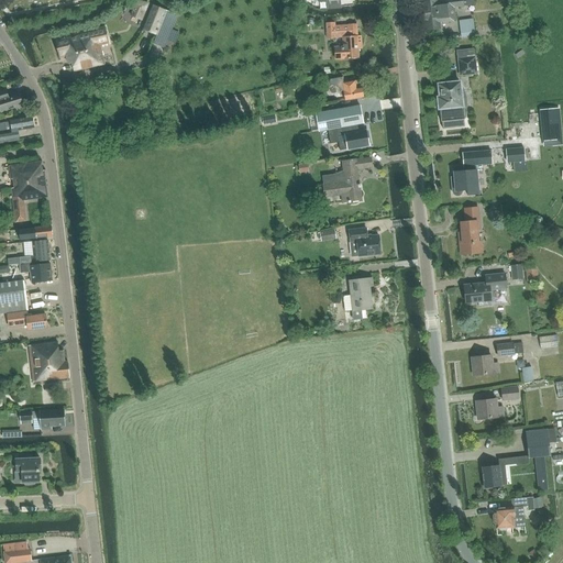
[(426,30),(441,29),(441,25),(450,24),(449,23),(456,22),(455,8),(464,7),(474,6),(473,0),(421,0),(423,8),(422,9),(423,20),(424,20),(426,30)]
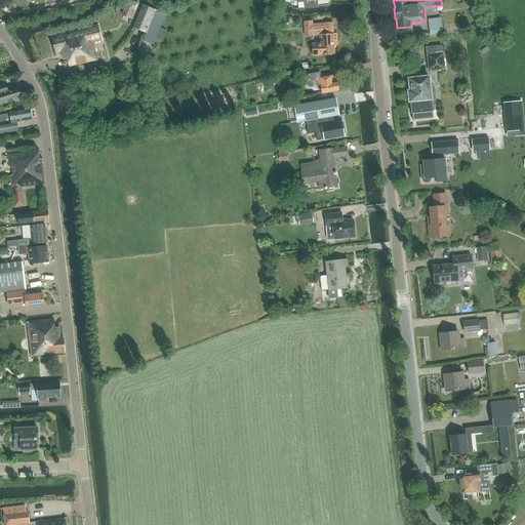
[(139,2),(126,1),(124,8),(124,10),(127,13),(130,14),(133,13),(135,11),(139,2)]
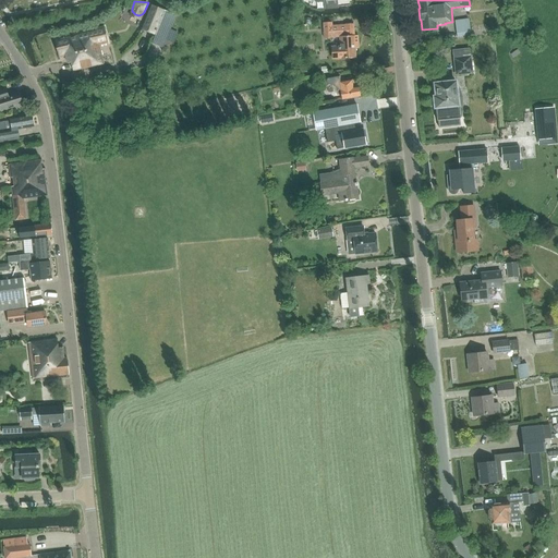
[(173,14),(150,4),(141,28),(164,38),(173,14)]
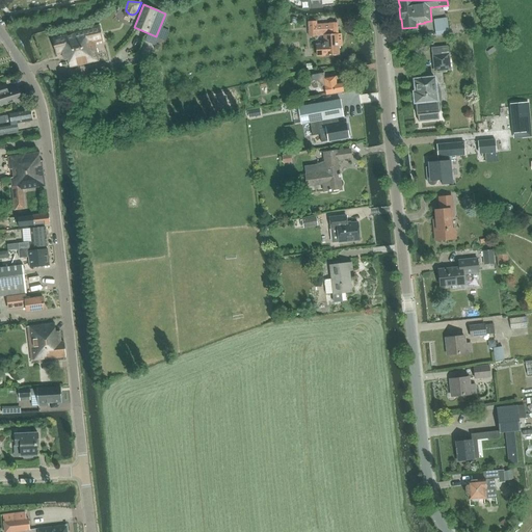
[(445,12),(434,14),(436,27),(447,25),(445,12)]
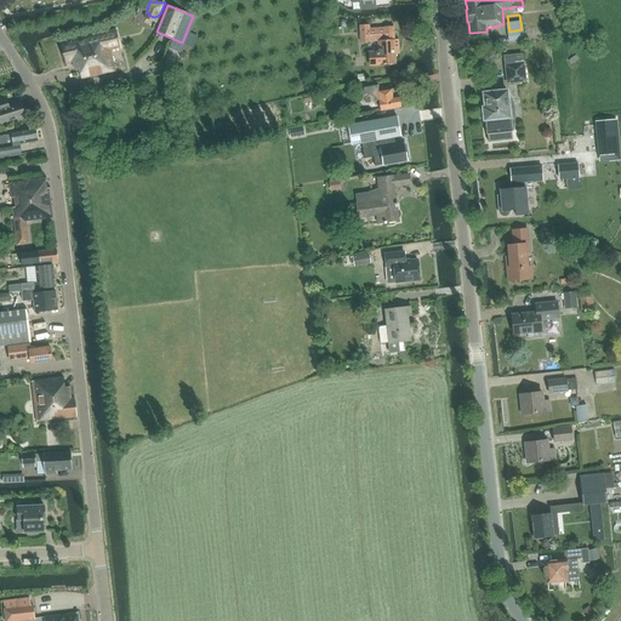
[(399,55),(398,39),(396,39),(394,27),(383,27),(370,28),(370,24),(359,26),(360,43),(377,43),(377,47),(377,53),(369,55),(369,67),(397,64),(396,55),(399,55)]
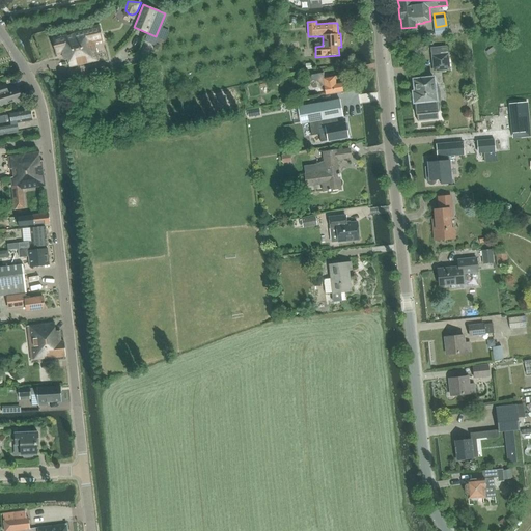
[(61,54),(64,61),(67,61),(70,68),(100,60),(95,44),(103,42),(99,26),(50,37),(55,55),(61,54)]
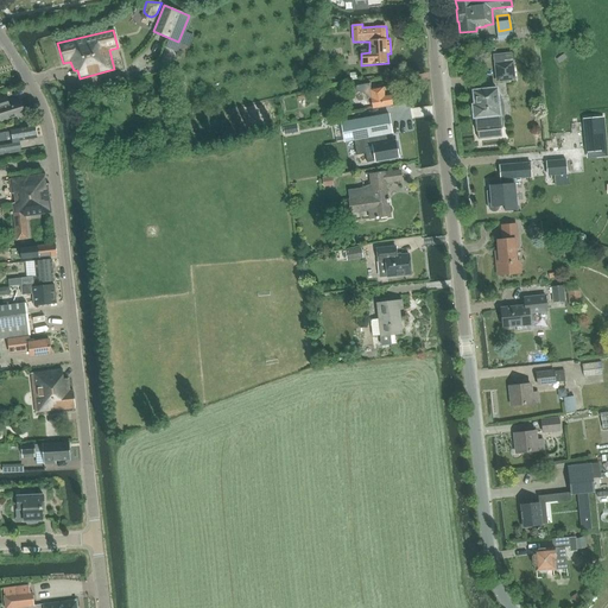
[(512,31),(496,33),(498,40),(513,39),(512,31)]
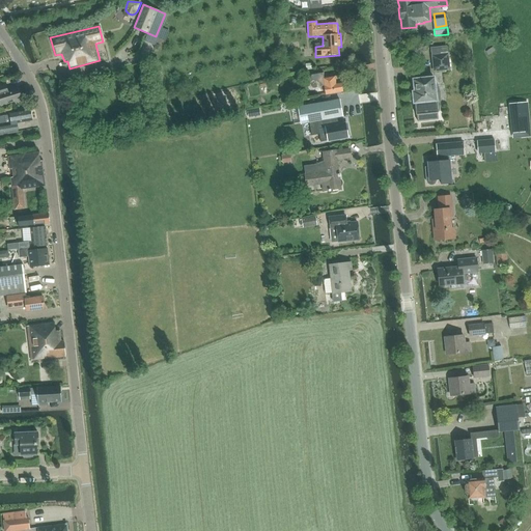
[(434,56),(435,73),(450,71),(449,55),(434,56)]
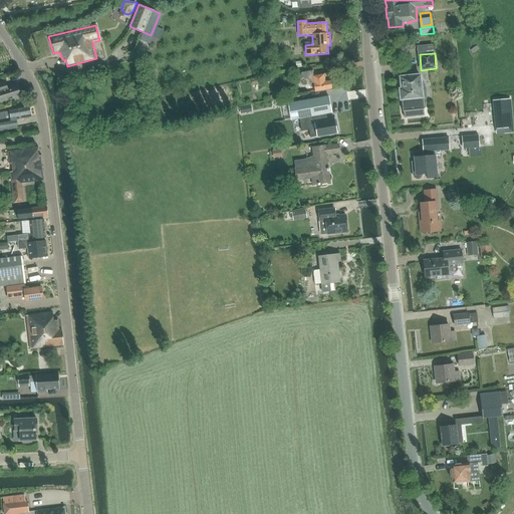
[(301,72),(302,78),(301,79),(301,81),(301,82),(301,83),(302,84),(303,85),(305,85),(306,85),(307,84),(313,83),(314,92),(331,88),(330,79),(330,77),(328,74),(324,74),(324,72),(312,75),(312,70),(301,72)]
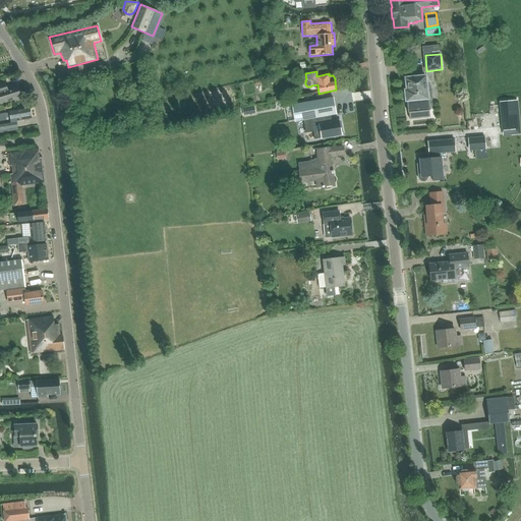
[(408,113),(409,113),(430,111),(429,109),(431,109),(432,102),(432,95),(430,88),(428,80),(427,78),(427,75),(405,77),(407,90),(405,90),(406,101),(407,101),(408,113)]
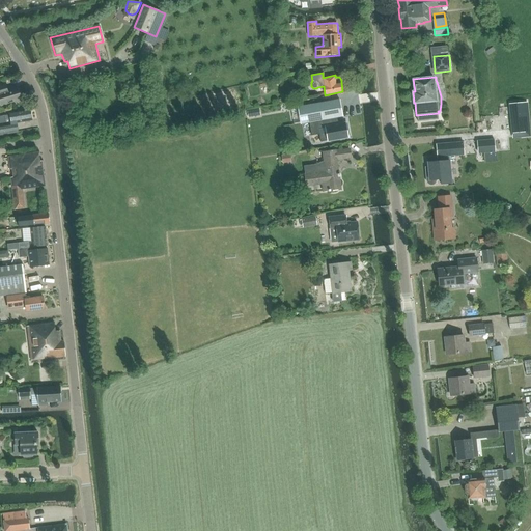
[(3,84),(0,84),(0,102),(1,107),(5,106),(22,101),(17,86),(5,90),(3,84)]
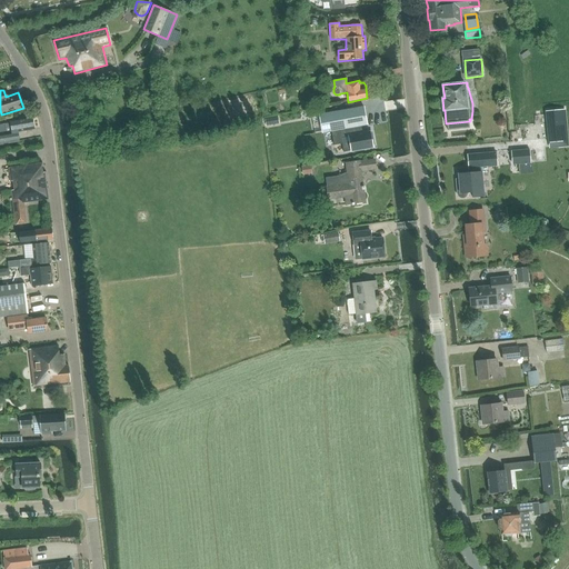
[(320,116),(312,117),(315,132),(322,131),(322,132),(331,131),(361,126),(367,125),(363,107),(320,115),(320,116)]
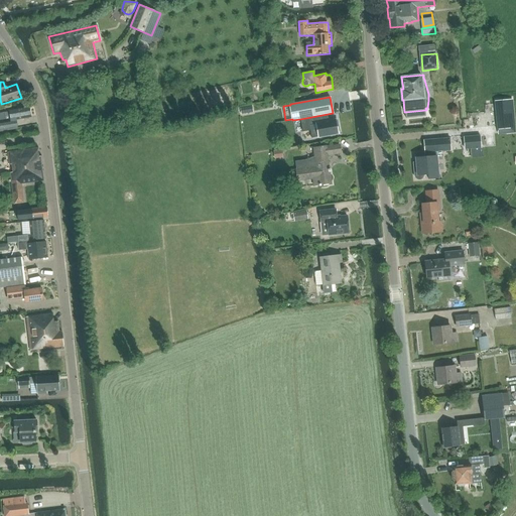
[(512,100),(496,102),(498,129),(505,129),(506,133),(515,132),(512,100)]
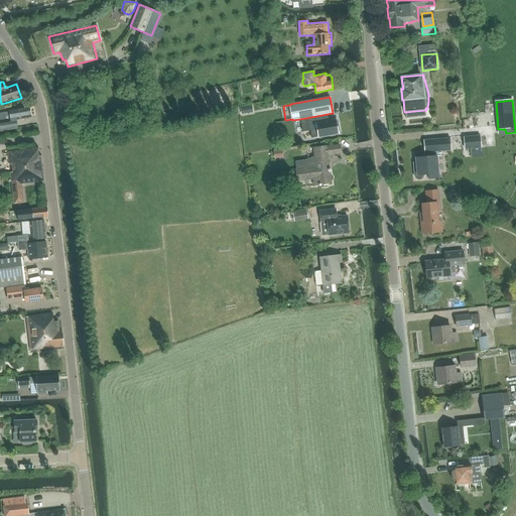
[(0,131),(18,128),(16,120),(31,117),(29,105),(8,109),(9,112),(0,113),(0,131)]
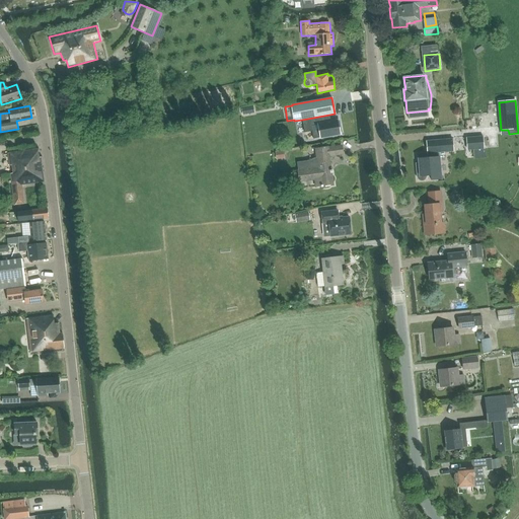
[(479,119),(479,107),(471,107),(470,119),(479,119)]
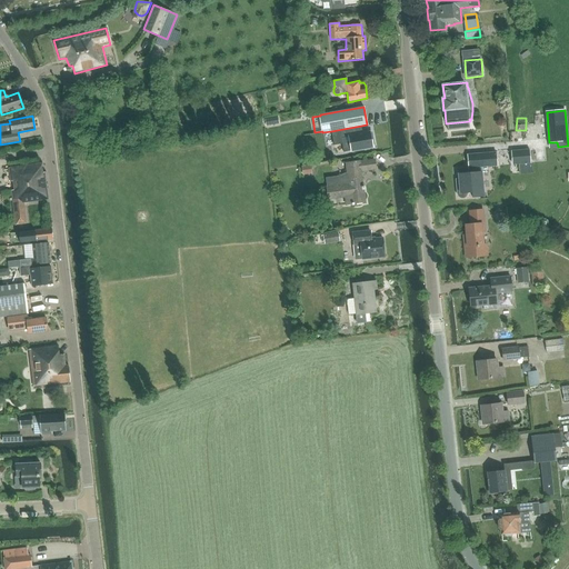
[(361,126),(331,131),(333,146),(341,143),(343,152),(351,150),(351,151),(372,147),(371,146),(375,146),(373,138),(370,139),(369,132),(362,133),(361,126)]
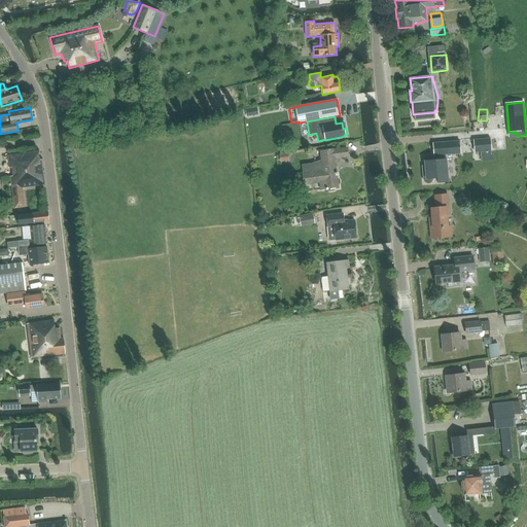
[(473,140),(475,152),(491,151),(490,138),(473,140)]
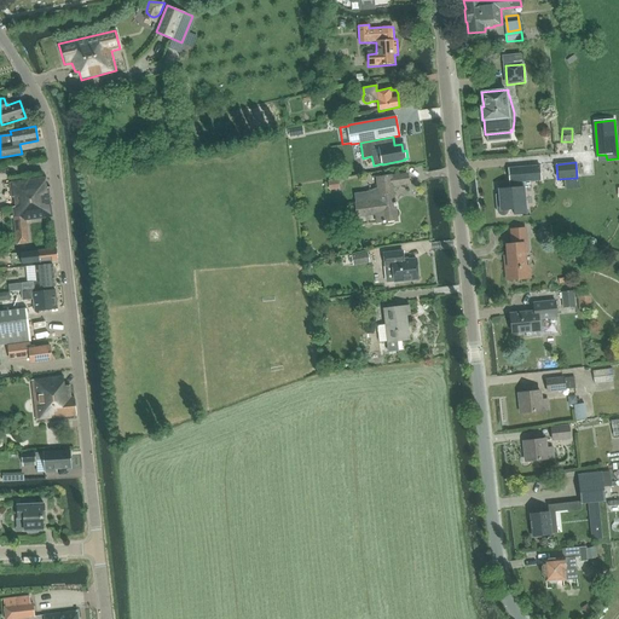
[(498,189),(499,200),(496,200),(496,209),(497,212),(498,214),(501,215),(503,214),(505,213),(507,212),(507,209),(514,208),(514,214),(525,213),(522,181),(541,180),(539,166),(508,167),(509,187),(498,189)]
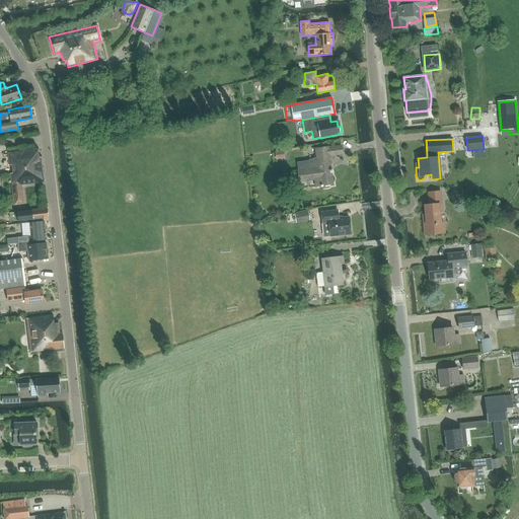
[(287,144),(277,144),(277,154),(287,153),(287,144)]
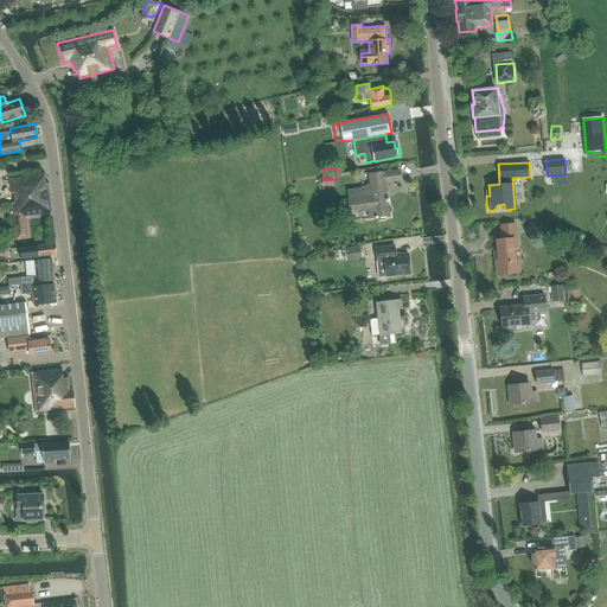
[(368,174),(369,185),(360,187),(347,190),(349,199),(347,199),(350,213),(369,211),(370,218),(375,217),(389,216),(384,183),(401,180),(400,171),(368,174)]
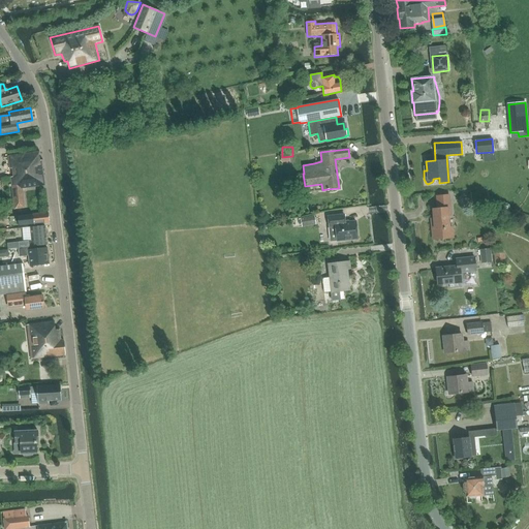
[(25,208),(23,188),(45,185),(42,160),(40,160),(39,152),(8,156),(10,169),(12,169),(13,177),(11,177),(14,209),(25,208)]
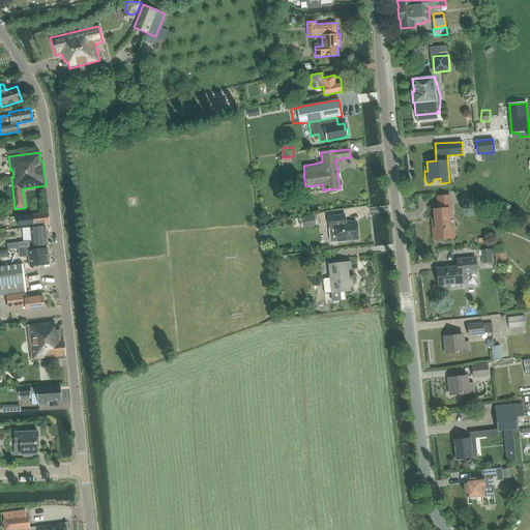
[(335,205),(347,205),(347,193),(335,194),(335,205)]
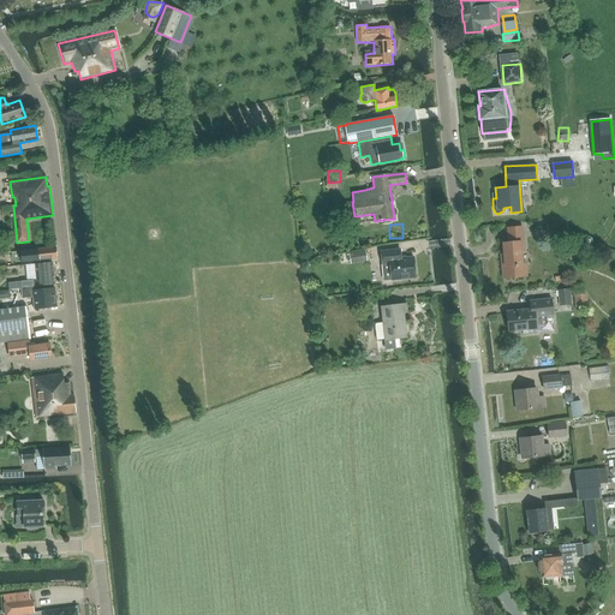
[(503,279),(527,276),(527,263),(524,263),(523,251),(526,251),(524,226),(507,227),(508,243),(503,243),(503,254),(501,255),(503,279)]
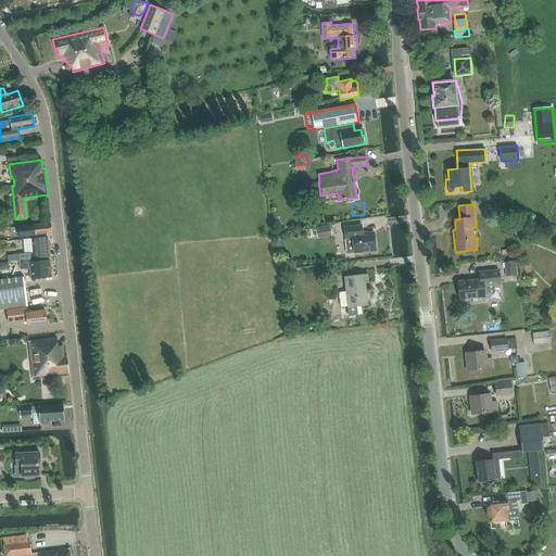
[(50,224),(19,227),(19,228),(20,228),(21,237),(20,237),(20,238),(52,235),(51,224),(50,224)]
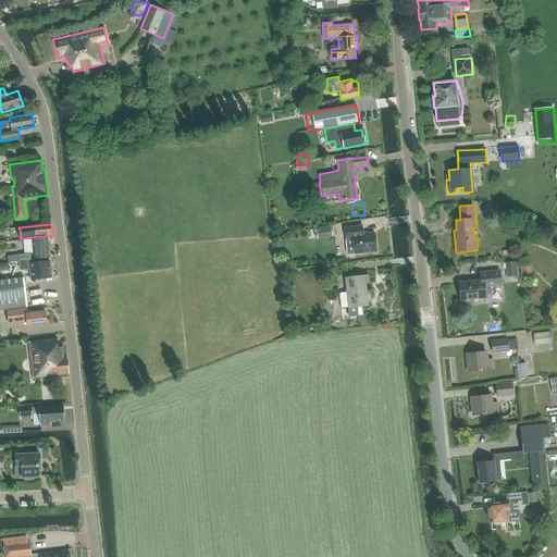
[(353,239),(354,255),(378,251),(375,233),(370,233),(363,234),(362,225),(356,226),(345,227),(346,240),(353,239)]
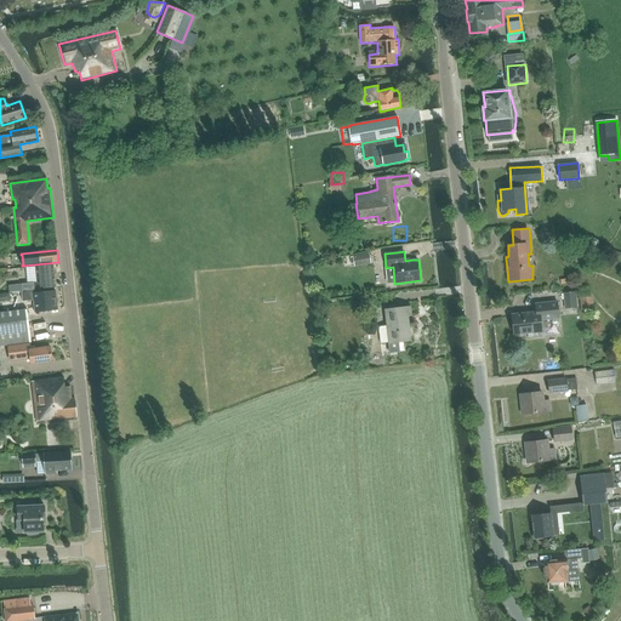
[(355,266),(371,263),(370,254),(353,256),(355,266)]
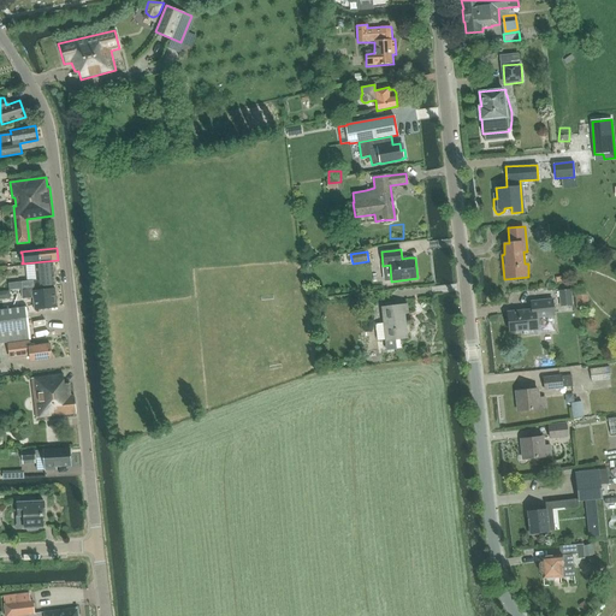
[(36,280),(34,280),(22,282),(23,288),(55,285),(53,262),(35,265),(36,280)]
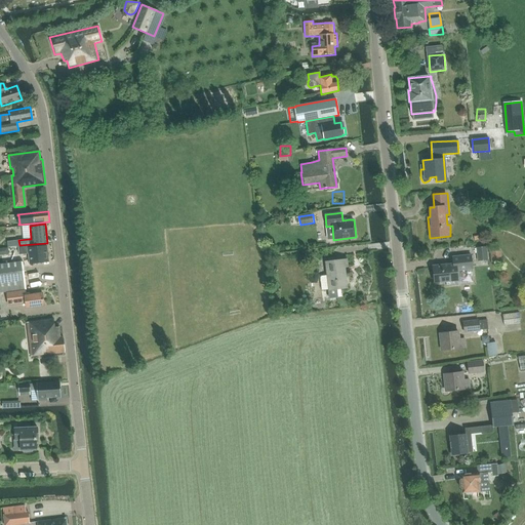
[(493,255),(505,252),(502,243),(490,246),(493,255)]
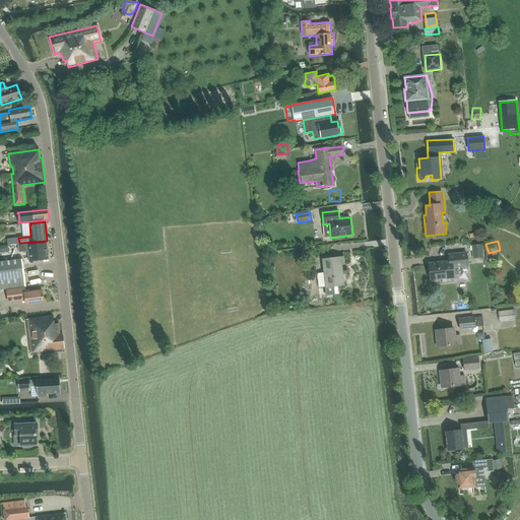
[(28,261),(48,259),(47,243),(35,245),(35,242),(17,244),(19,253),(27,252),(28,261)]
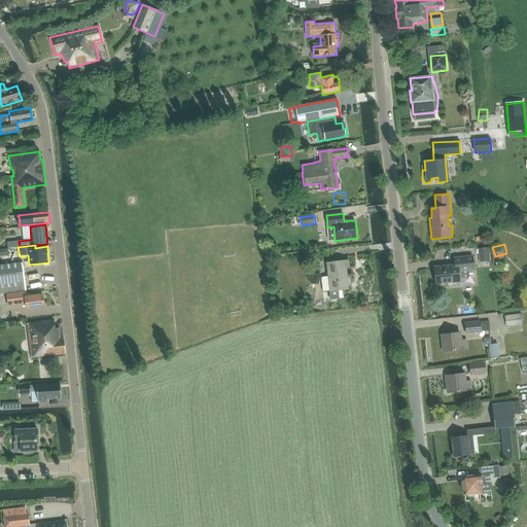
[(488,248),(478,249),(479,254),(479,262),(489,261),(488,248)]
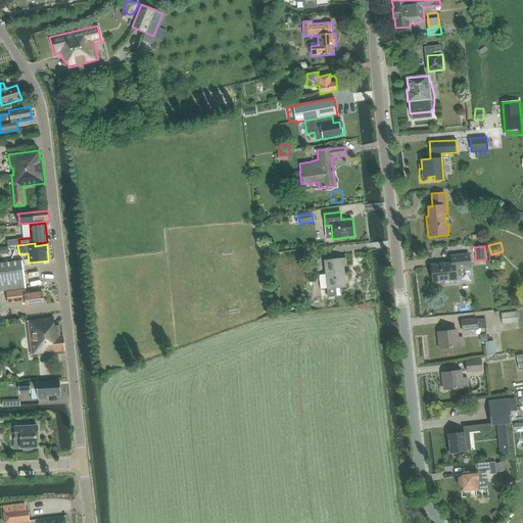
[(452,263),(431,265),(433,282),(444,281),(457,280),(456,270),(470,269),(469,254),(452,255),(452,263)]
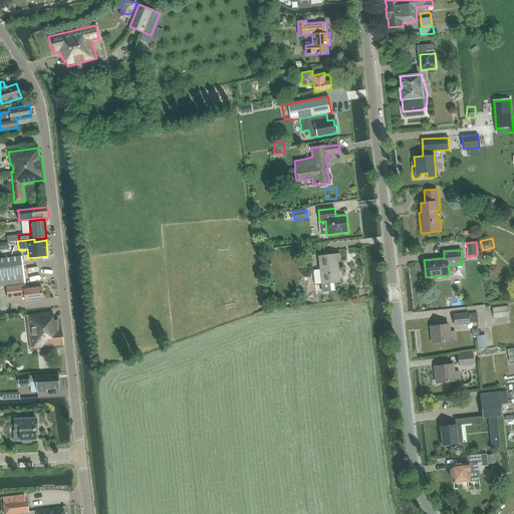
[(339,254),(318,257),(322,292),(330,291),(329,283),(340,282),(339,281),(337,261),(340,261),(339,254)]
